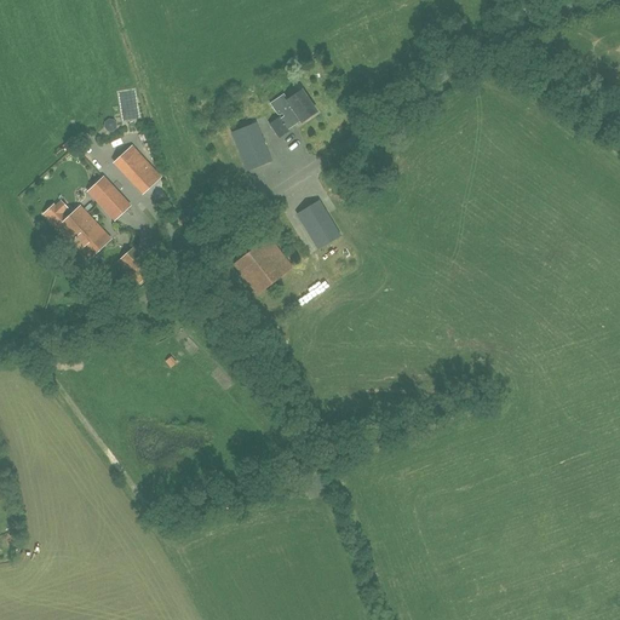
[(287,130),(300,121),(302,122),(316,113),(302,91),(288,101),(283,95),(270,103),(279,116),(283,113),(286,115),(280,119),(279,118),(270,124),(279,137),(288,131),(287,130)]
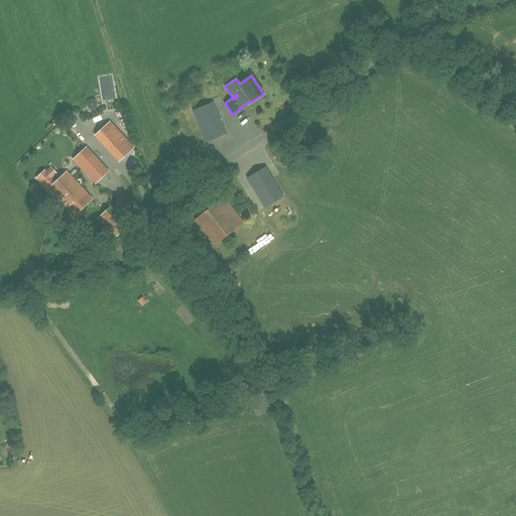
[(194,111),(206,142),(226,134),(213,103),(194,111)]
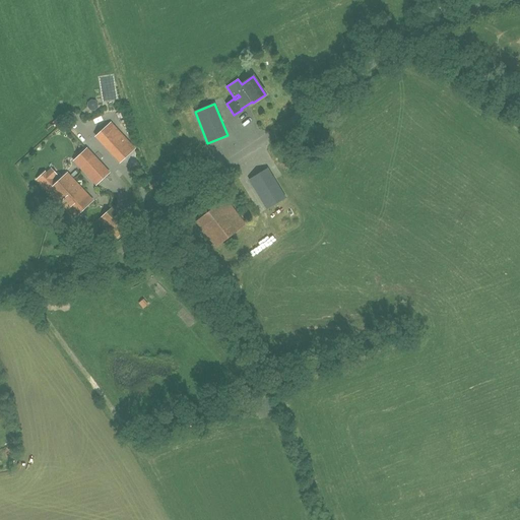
[(122,165),(138,148),(112,123),(96,138),(122,165)]
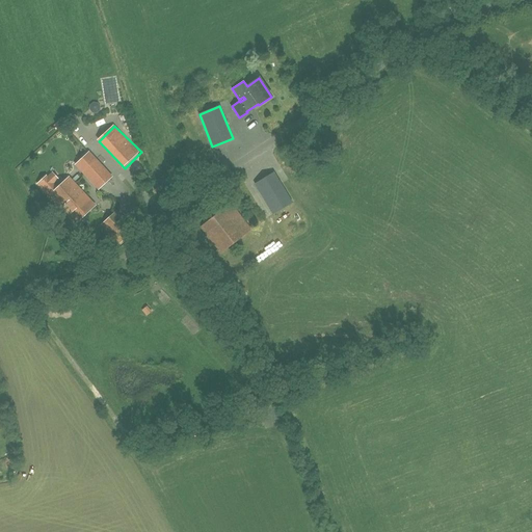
[(76,165),(98,189),(111,177),(88,153),(76,165)]
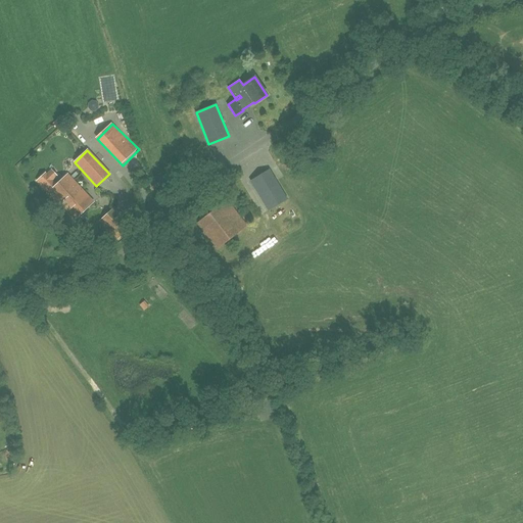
[(269,210),(287,199),(269,170),(250,181),(269,210)]
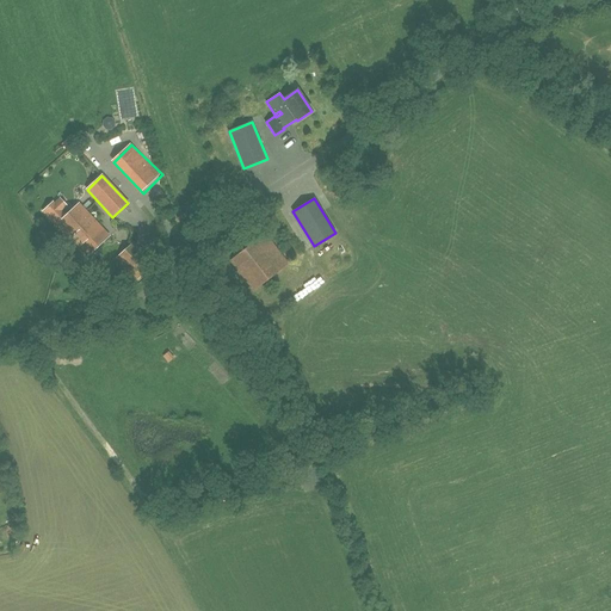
[(86,257),(109,236),(79,205),(57,224),(86,257)]
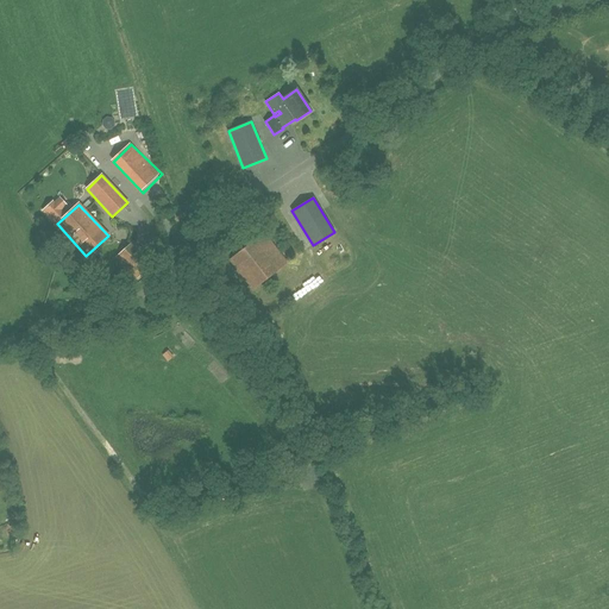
[(288,263),(264,233),(230,261),(253,290),(288,263)]
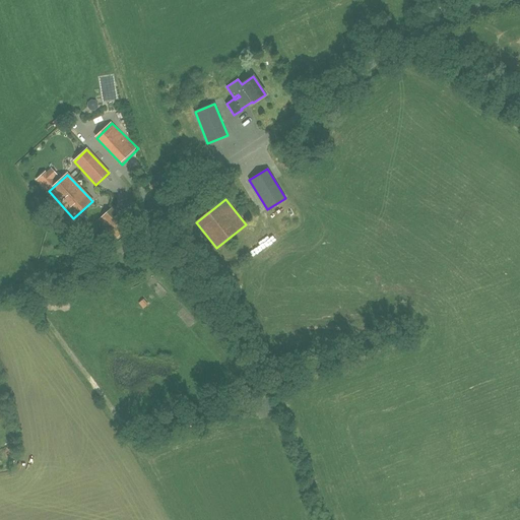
[(114,206),(99,220),(116,239),(131,225),(114,206)]
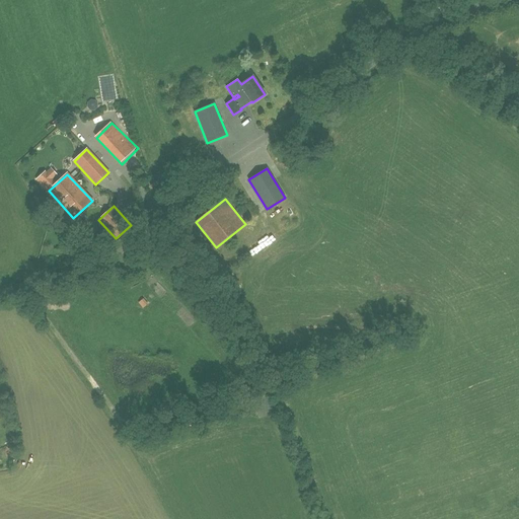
[(273,228),(264,234),(270,243),(279,237),(273,228)]
